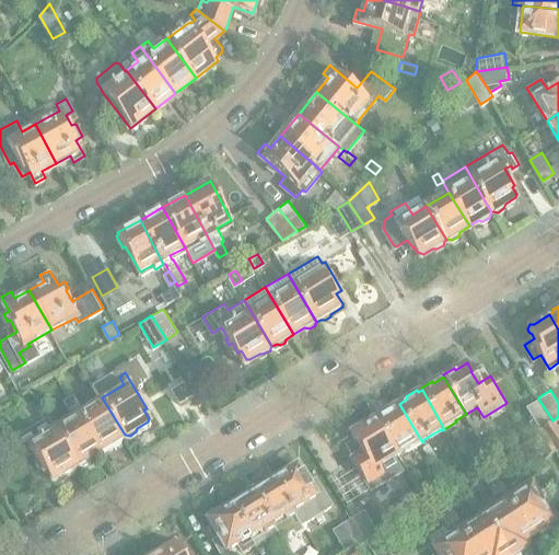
[(81,402),(74,392),(69,395),(76,405),(81,402)]
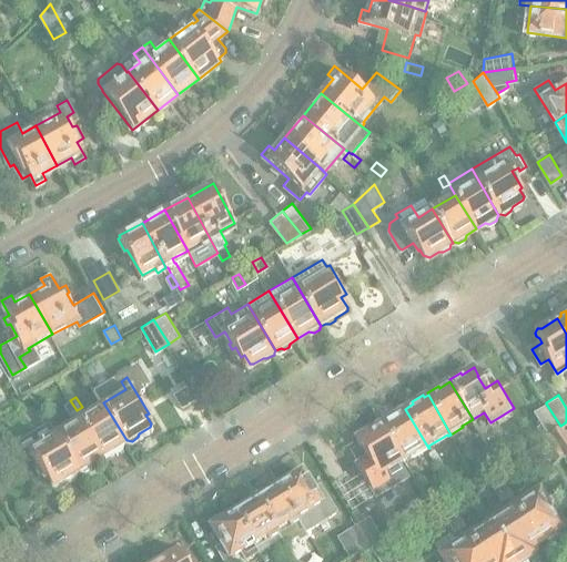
[(77,410),(70,400),(64,404),(71,414),(77,410)]
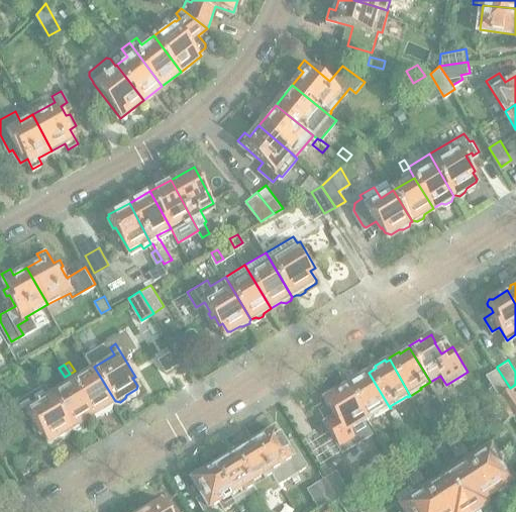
[(115,401),(94,367),(74,380),(94,414),(102,409),(106,410),(112,407),(113,403),(115,401)]
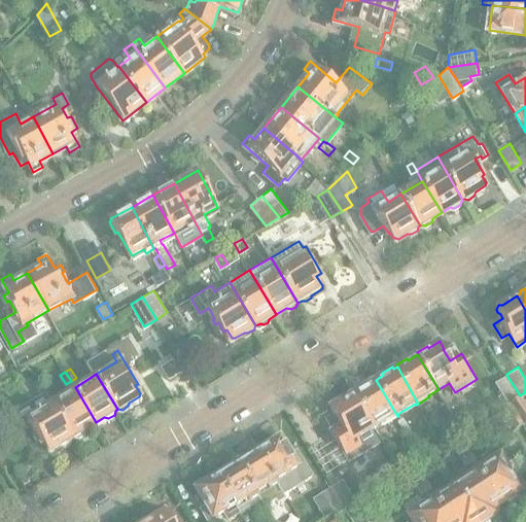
[(520,395),(506,375),(496,381),(502,392),(498,394),(504,406),(512,401),(520,395)]
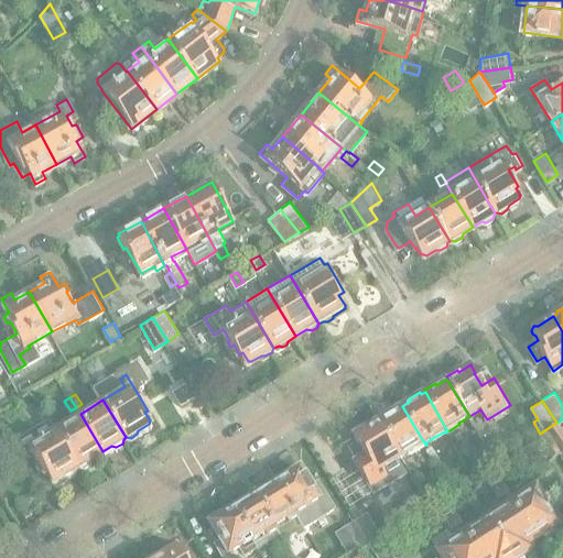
[(425,445),(402,406),(399,407),(398,405),(387,412),(388,414),(379,419),(402,457),(411,451),(412,453),(425,445)]
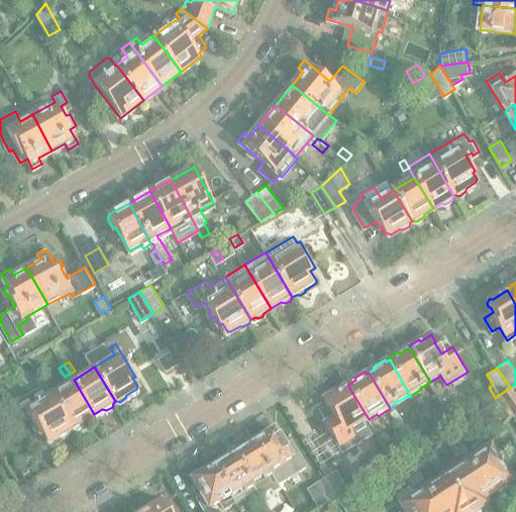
[(94,414),(74,380),(52,393),(74,427),(74,426),(78,427),(84,424),(85,420),(93,415),(94,414)]
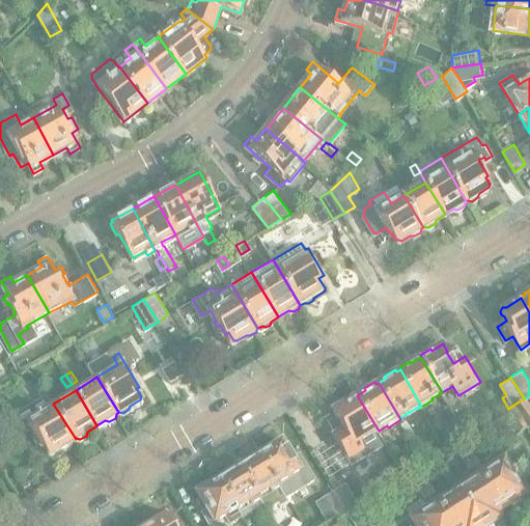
[(76,439),(53,404),(46,393),(15,412),(22,426),(27,423),(42,446),(44,445),(48,452),(52,453),(61,447),(65,447),(72,444),(73,440),(76,439)]
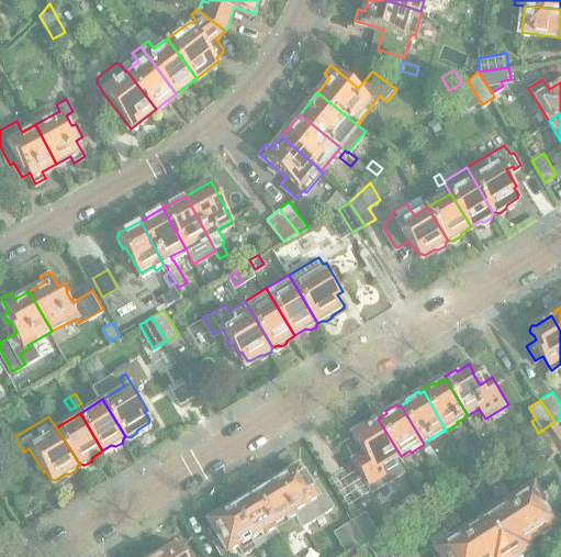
[(401,456),(378,419),(376,420),(374,418),(363,424),(365,426),(352,434),(358,443),(359,443),(369,459),(376,471),(401,456)]
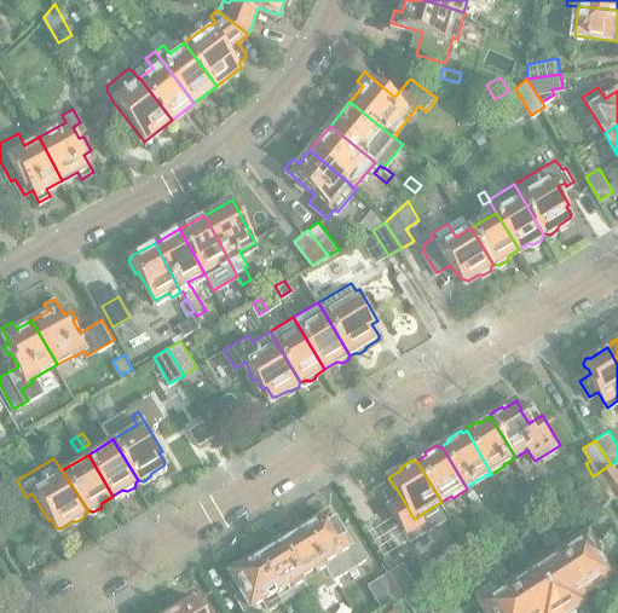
[(617,467),(614,462),(611,464),(601,470),(617,495),(617,467)]
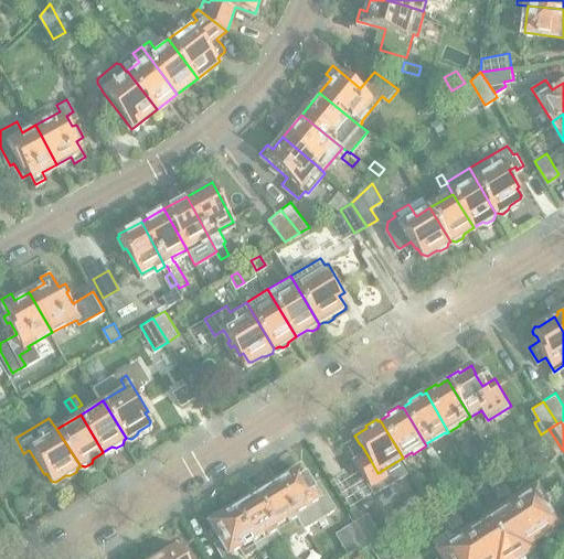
[(563,451),(549,429),(541,434),(535,438),(550,460),(563,451)]
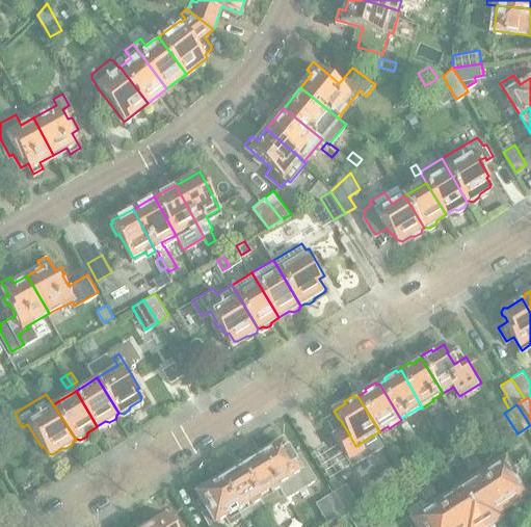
[(415,431),(407,420),(402,423),(409,435),(415,431)]
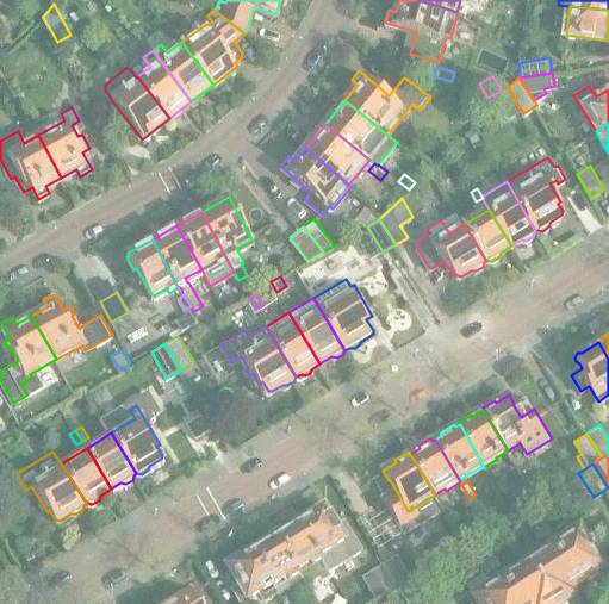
[(523,509),(517,499),(508,506),(514,516),(523,509)]
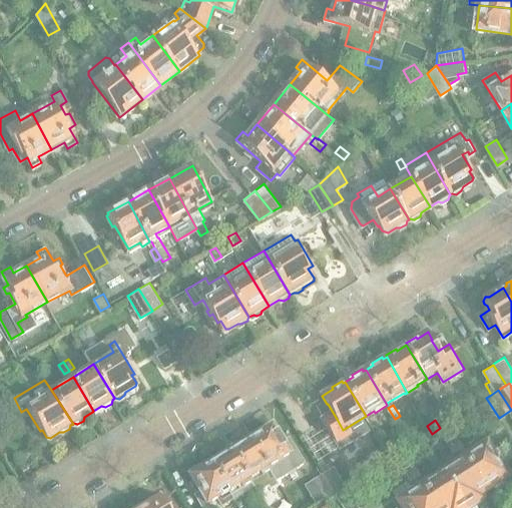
[(290,435),(283,440),(276,429),(269,433),(267,429),(264,431),(260,431),(256,433),(253,436),(252,437),(270,466),(277,479),(306,461),(290,435)]
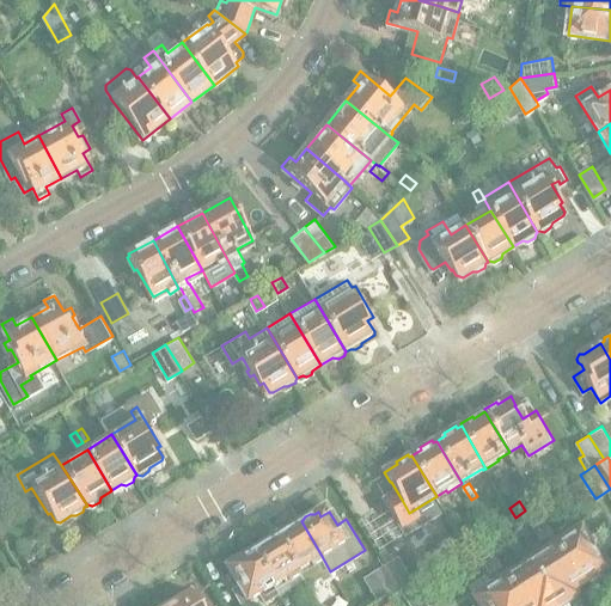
[(553,531),(544,518),(538,521),(548,534),(553,531)]
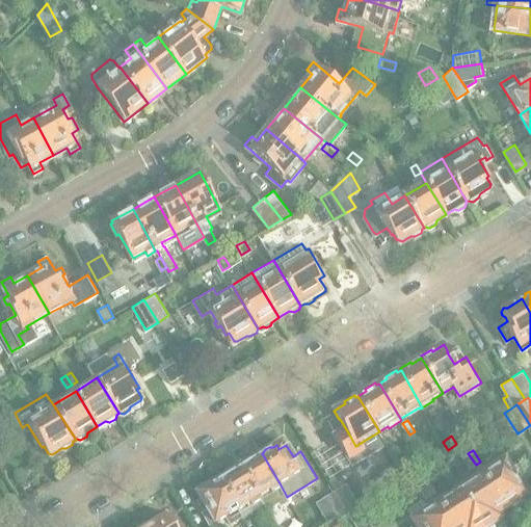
[(280,483),(262,453),(253,458),(249,459),(245,462),(243,465),(241,466),(260,496),(270,490),(280,483)]
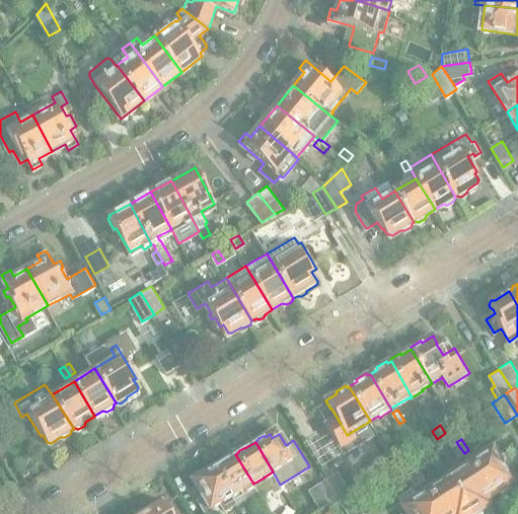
[(464,453),(456,442),(452,445),(459,456),(464,453)]
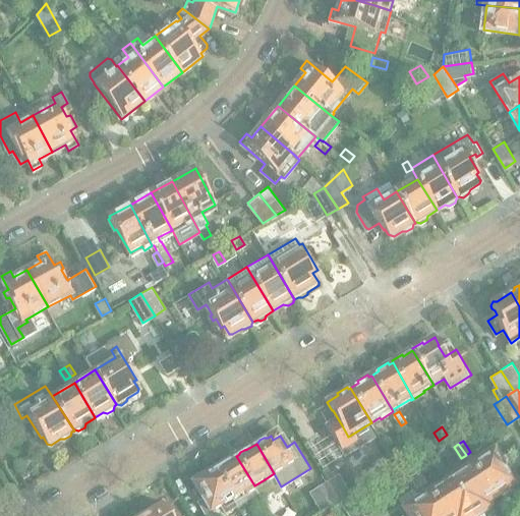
[(519,477),(512,466),(509,468),(495,447),(478,458),(478,457),(471,462),(494,498),(516,483),(516,482),(519,480),(519,477)]
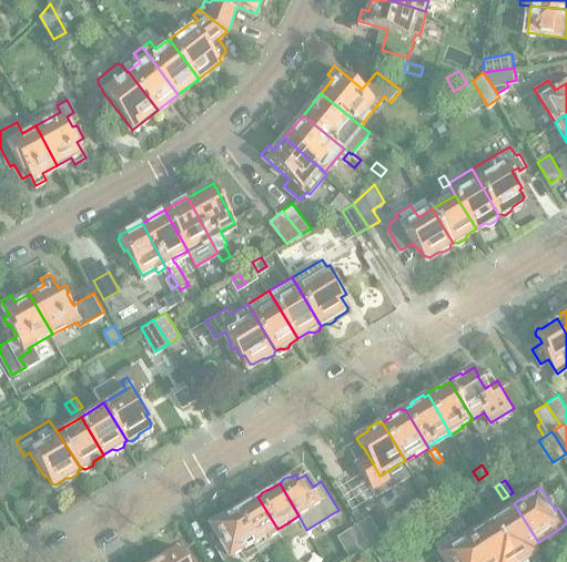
[(277,529),(257,497),(249,502),(244,503),(240,506),(238,509),(236,510),(255,543),(260,549),(260,550),(282,537),(279,532),(277,529)]
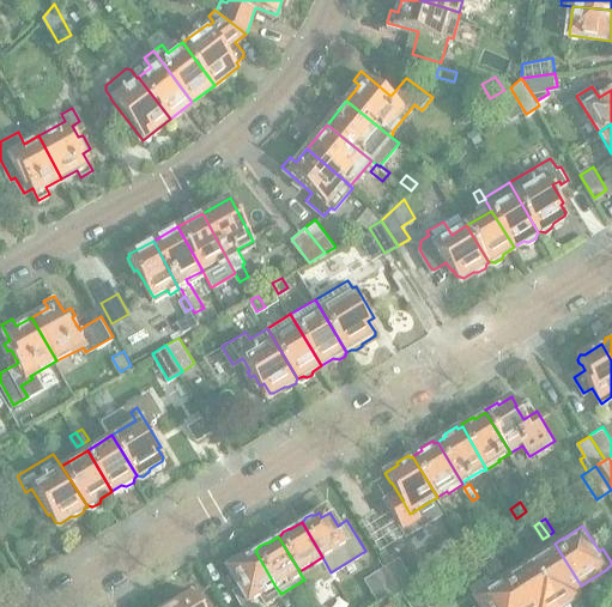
[(581,586),(555,544),(541,552),(528,560),(558,606),(575,596),(573,592),(581,586)]
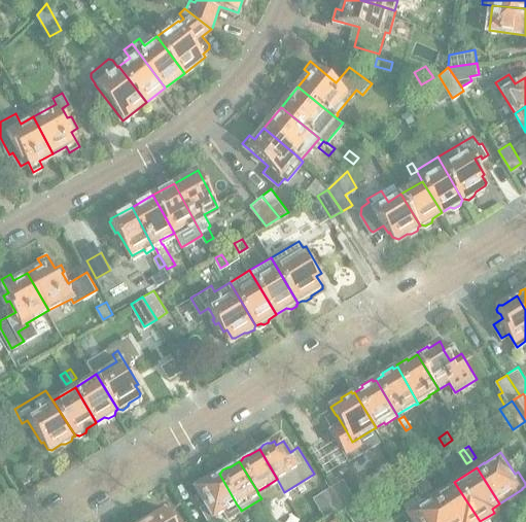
[(431,486),(423,473),(418,476),(427,488),(431,486)]
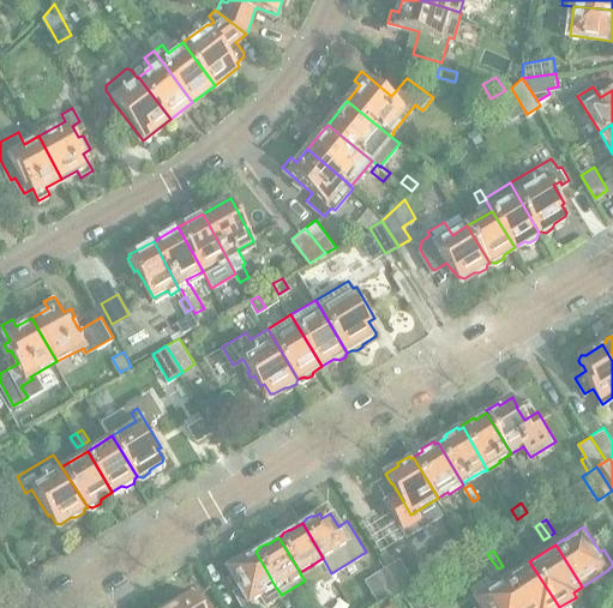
[(276,588),(256,552),(232,566),(230,571),(240,587),(234,590),(242,606),(247,602),(247,603),(260,595),(265,603),(281,594),(276,588)]
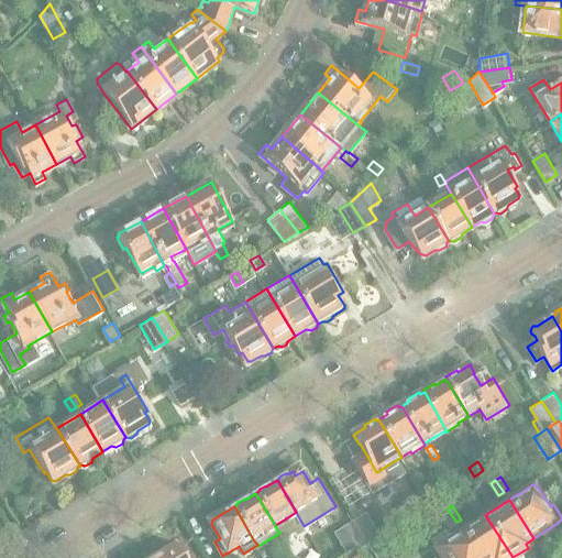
[(456,522),(447,509),(442,511),(451,525),(456,522)]
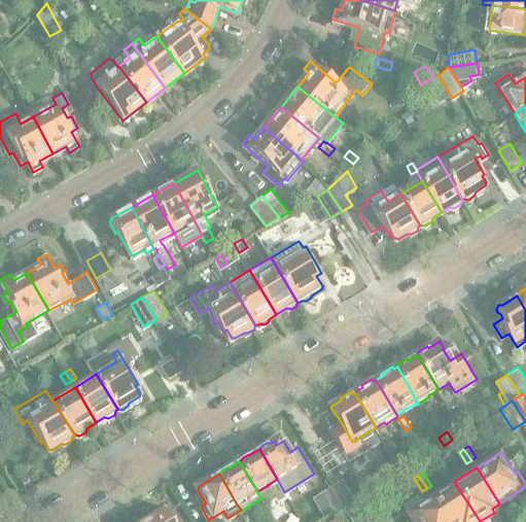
[(357,498),(343,477),(332,483),(346,507),(357,498)]
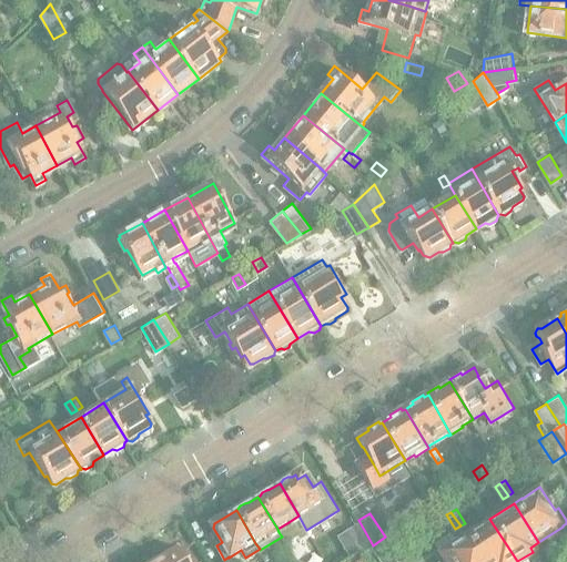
[(516,561),(517,561),(489,519),(476,527),(466,532),(484,561),(516,561)]
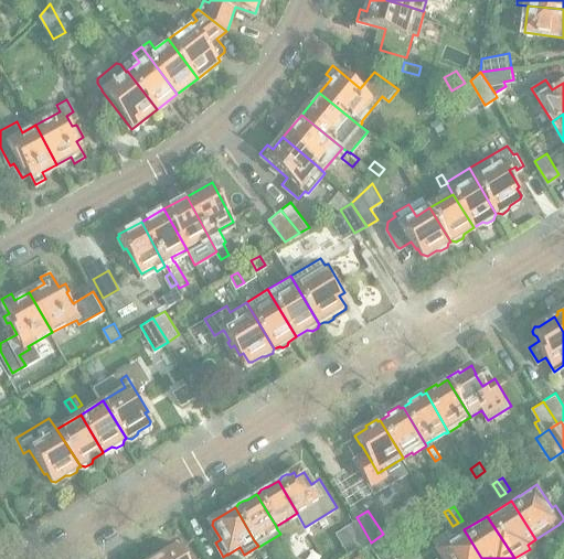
[(371,543),(357,517),(344,525),(359,549),(371,543)]
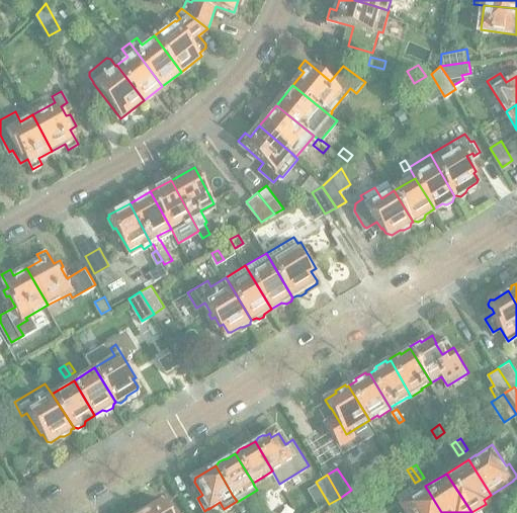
[(372,505),(360,485),(351,490),(362,511),(372,505)]
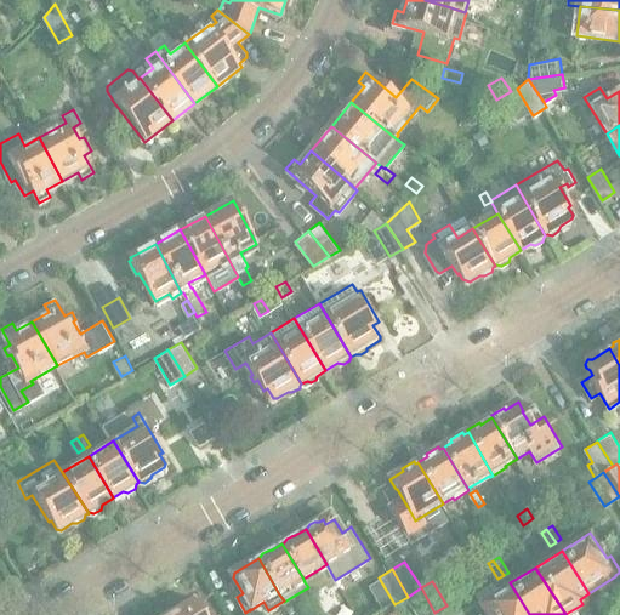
[(529,614),(510,582),(498,591),(478,604),(485,614),(529,614)]
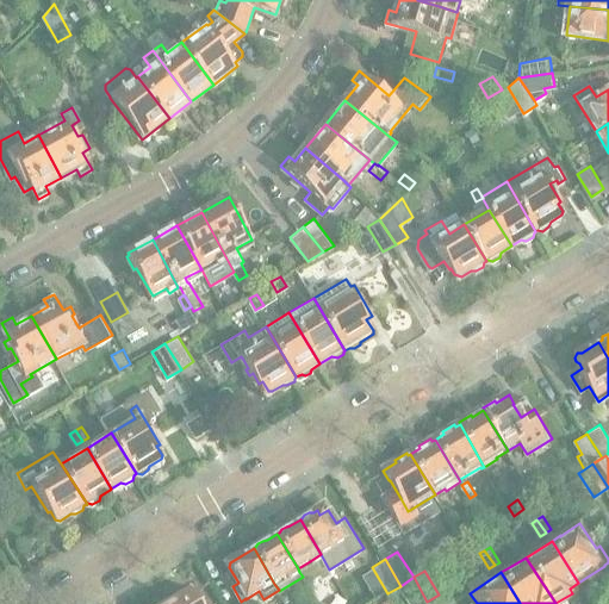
[(422,603),(427,602),(414,577),(401,586),(411,603),(422,603)]
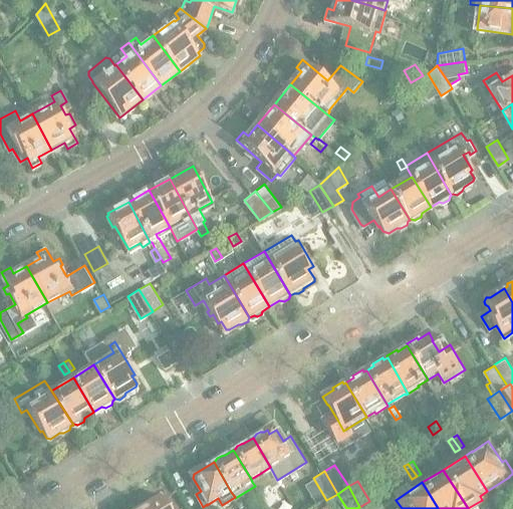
[(181,508),(169,508),(162,497),(155,501),(153,499),(151,498),(135,508),(181,508)]
